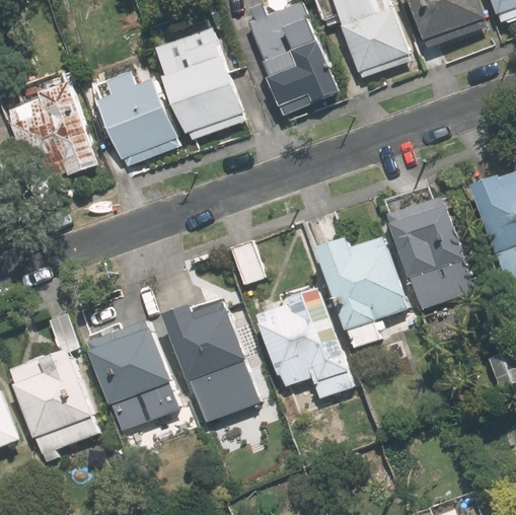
[(334,0),(343,25),(340,26),(355,71),(358,71),(360,76),(408,59),(406,54),(407,53),(390,8),(387,10),(383,0),(334,0)]
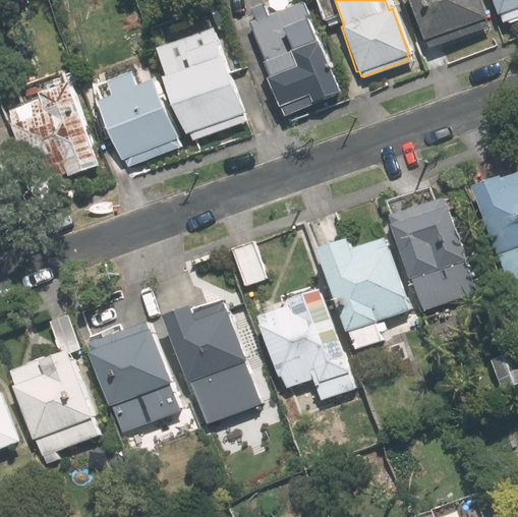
[(433,44),(488,23),(485,16),(487,14),(482,0),(413,0),(427,37),(429,36),(433,44)]
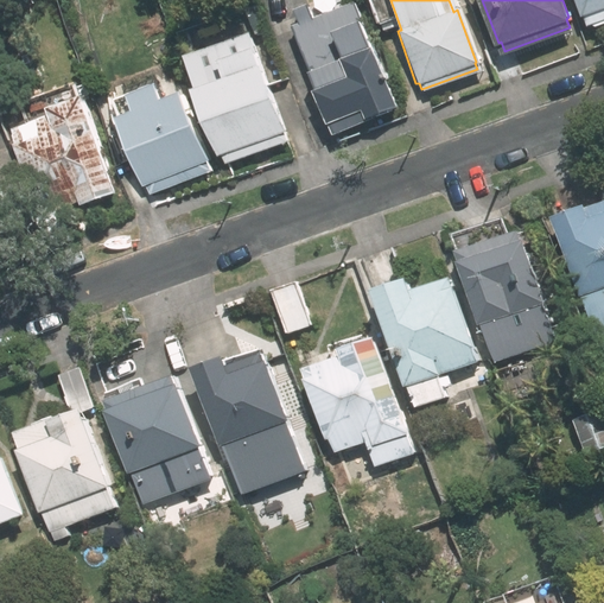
[(573,0),(580,18),(583,17),(586,26),(603,19),(603,0),(573,0)]
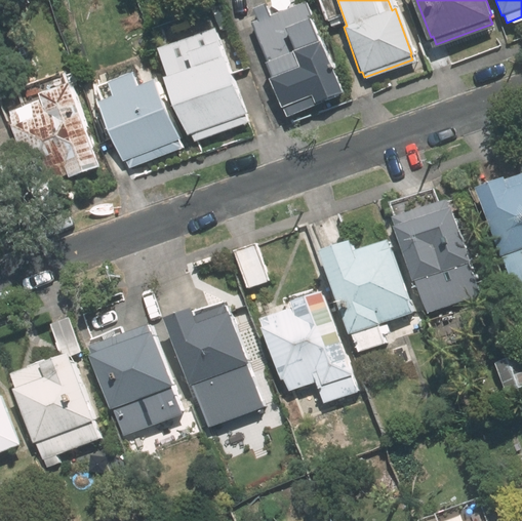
[(285,117),(342,95),(307,1),(253,22),(274,78),(271,79),(285,117)]
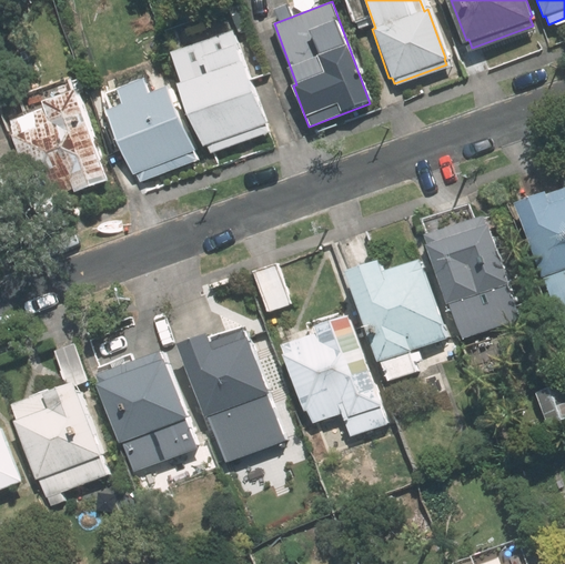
[(212,148),(264,129),(262,120),(265,119),(244,60),(183,82),(205,141),(209,140),(212,148)]
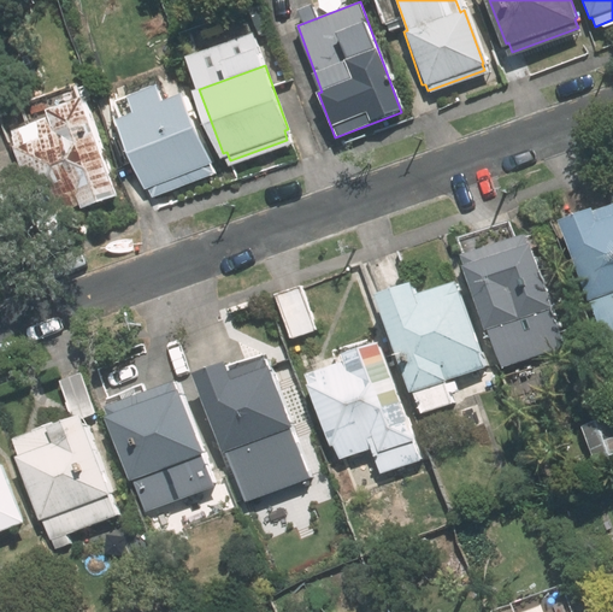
[(164,100),(158,83),(128,95),(134,111),(117,117),(142,184),(145,183),(147,190),(210,166),(207,159),(210,159),(184,92),(164,100)]
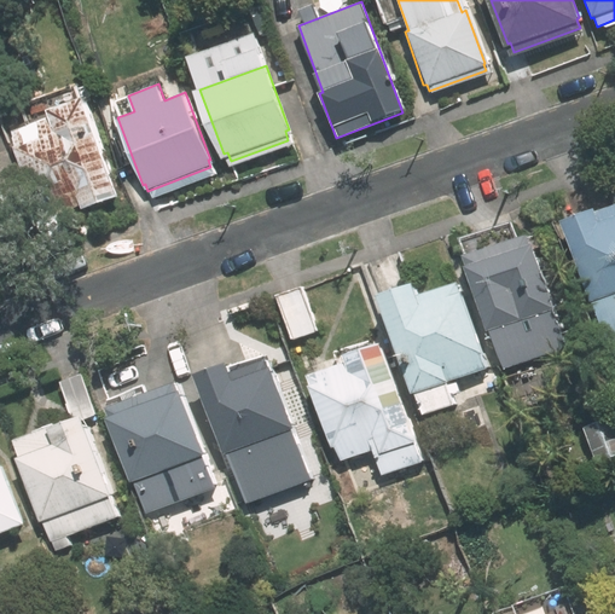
[(45,220),(121,195),(88,102),(53,114),(56,117),(15,132),(45,220)]
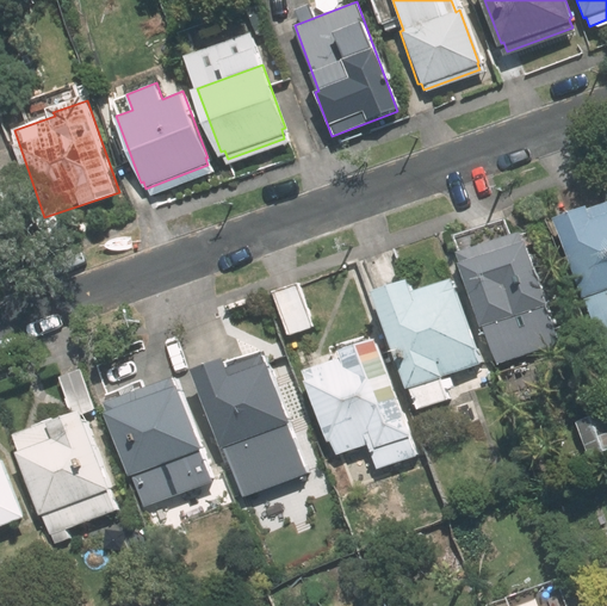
[(0,212),(10,210),(0,183),(0,212)]
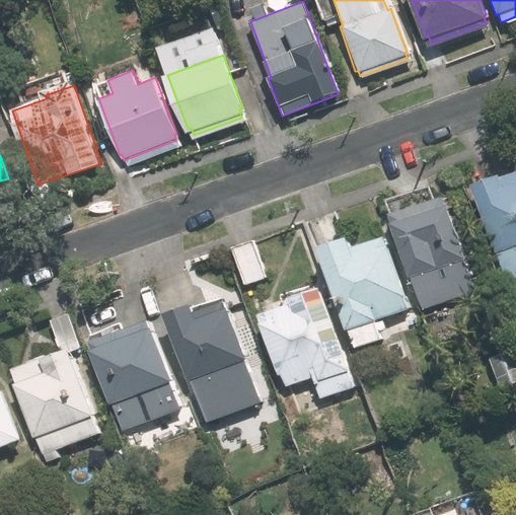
[(515,170),(470,187),(493,250),(494,250),(511,299),(515,297),(515,170)]
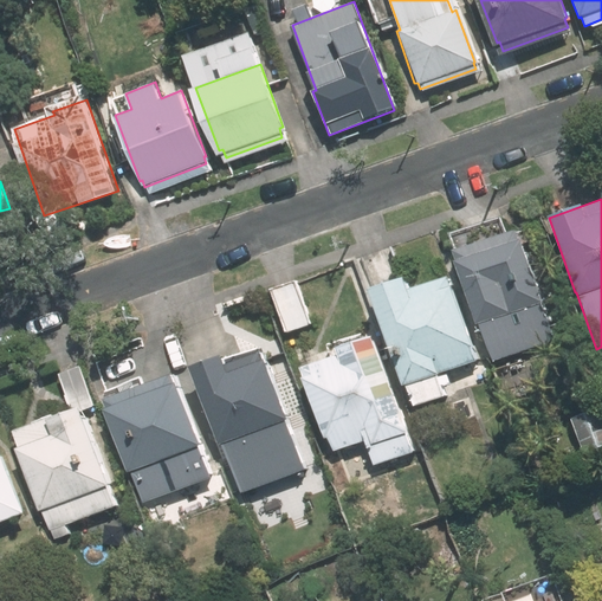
[(522,228),(459,251),(496,356),(555,335),(542,298),(547,297),(522,228)]
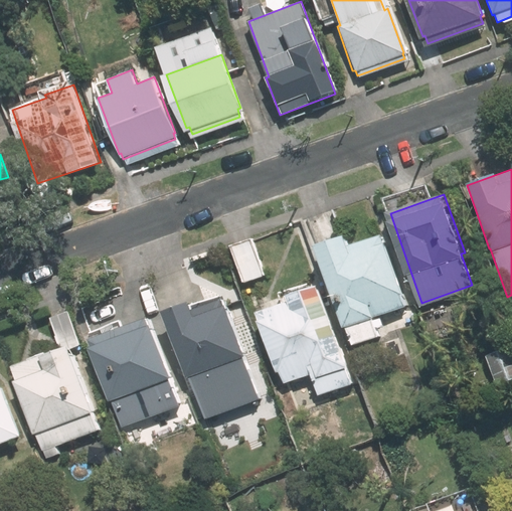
[(341,240),(330,208),(302,218),(313,250),(317,248),(345,330),(349,328),(354,344),(376,336),(371,321),(407,308),(381,233),(349,244),(347,238),(341,240)]
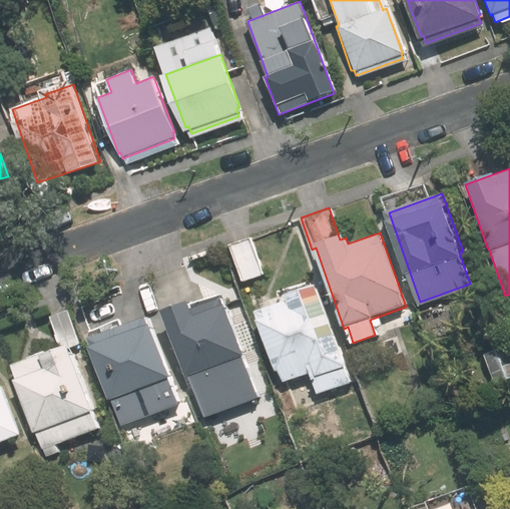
[(245,237),(227,244),(240,279),(258,272),(245,237)]
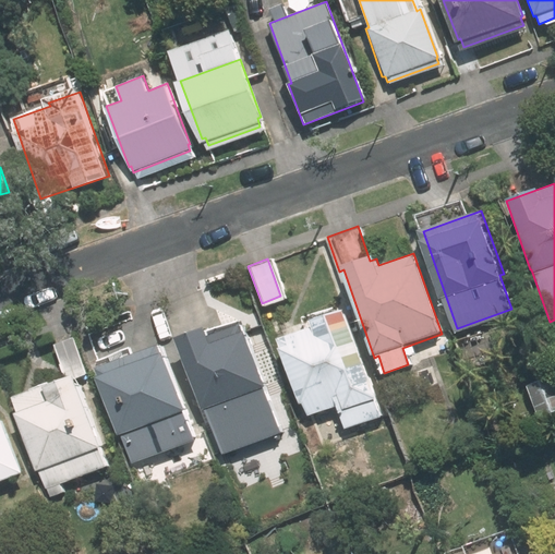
[(374,396),(344,311),(311,323),(312,327),(276,339),(303,417),(334,406),(341,428),(376,414),(370,398),(374,396)]
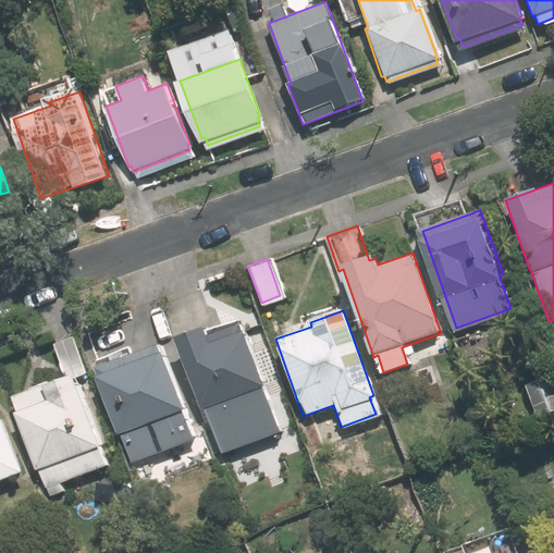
[(263,386),(241,323),(207,335),(205,328),(175,339),(200,408),(202,407),(213,440),(234,431),(230,419),(268,406),(260,386),(263,386)]
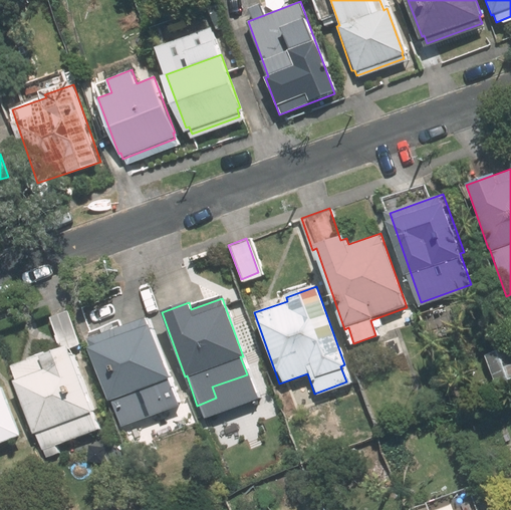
[(90,412),(68,347),(76,344),(64,309),(46,315),(59,351),(35,359),(34,355),(9,364),(14,380),(13,381),(31,433),(33,432),(39,448),(93,429),(87,413),(90,412)]
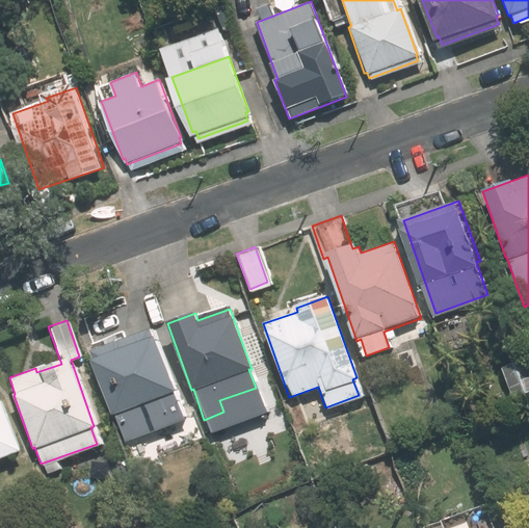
[(154,338),(151,330),(89,350),(93,360),(90,361),(109,416),(113,414),(120,430),(136,424),(139,429),(180,415),(173,393),(176,392),(156,337),(154,338)]
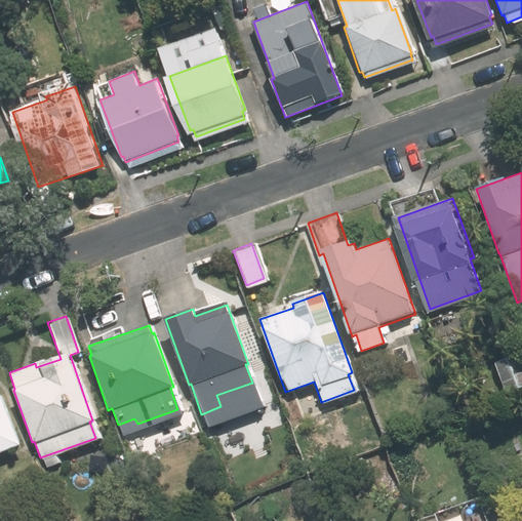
[(521,363),(518,353),(492,362),(503,392),(521,386),(521,363)]
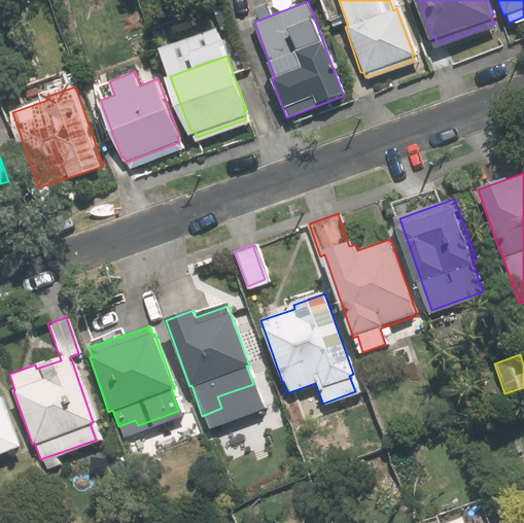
[(0,452),(20,446),(1,391),(0,391),(0,452)]
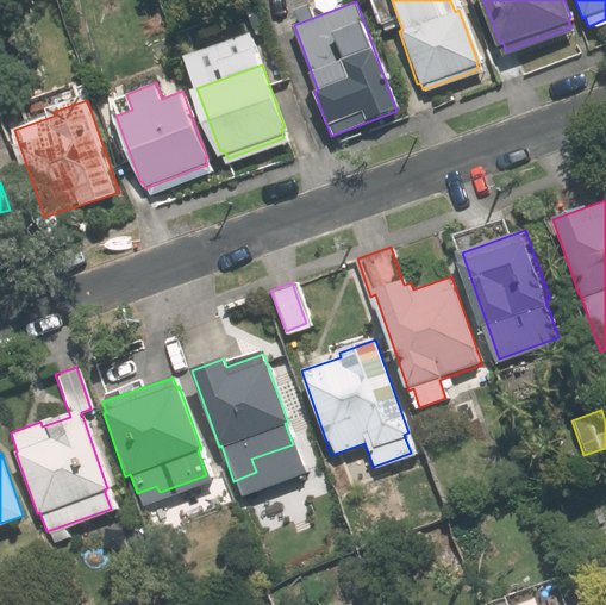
[(605,604),(605,592),(592,598),(593,604),(605,604)]
